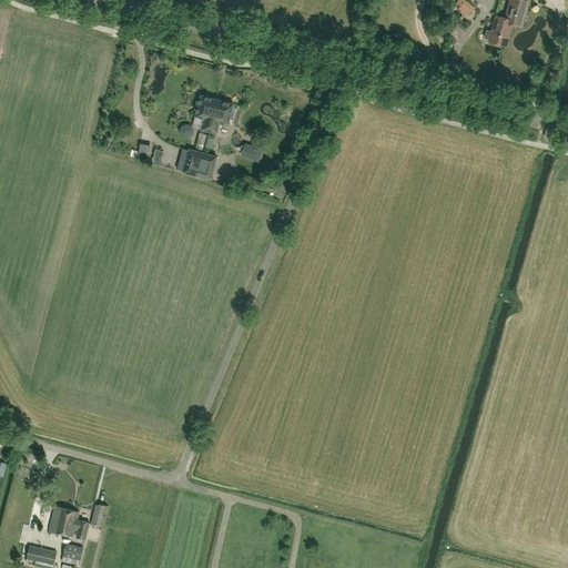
[(459,0),(457,8),(473,16),(478,3),(469,0),(459,0)]
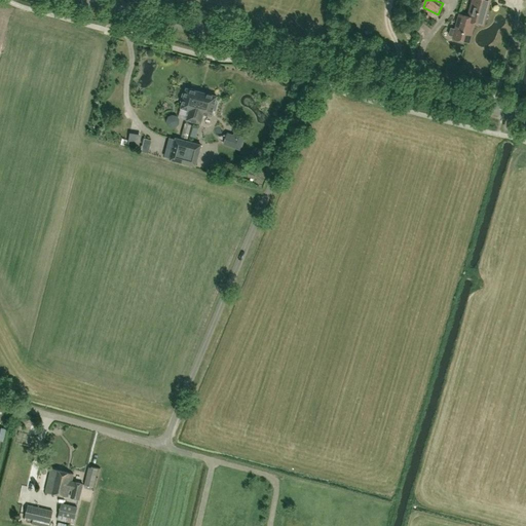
[(472,0),(468,16),(475,19),(474,23),(483,25),(489,0),(472,0)]
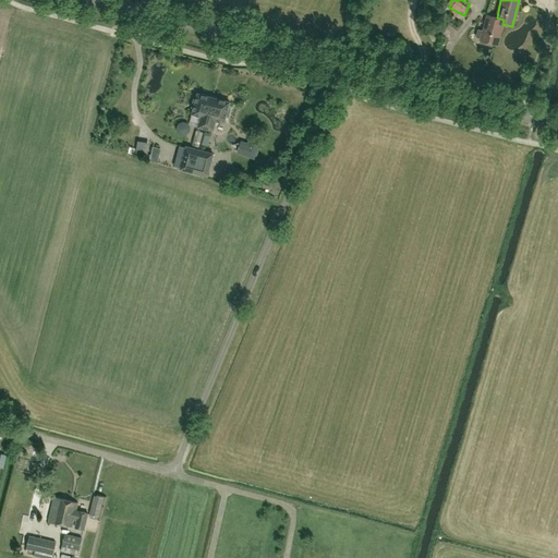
[(487,14),(483,31),(478,29),(476,37),(481,38),(481,40),(497,45),(502,24),(504,20),(497,17),(487,14)]
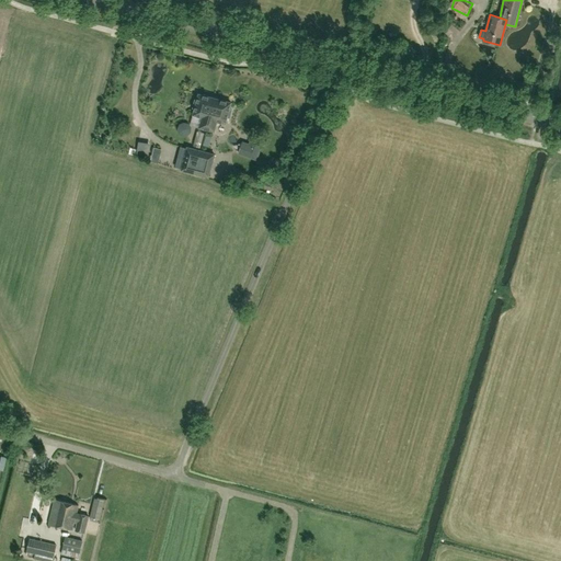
[(206,129),(215,99),(198,94),(197,100),(195,100),(193,107),(195,109),(193,114),(202,117),(198,127),(206,129)]
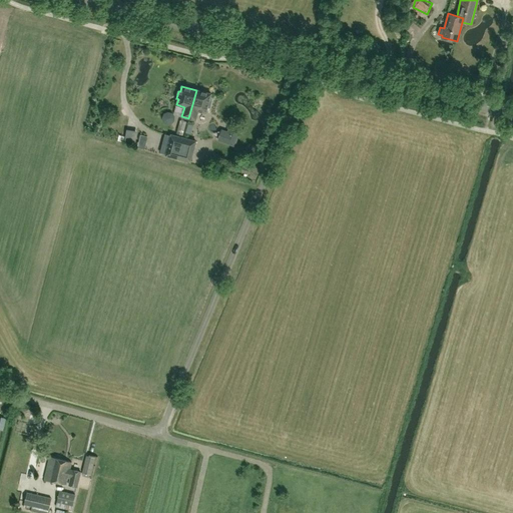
[(211,94),(196,90),(188,118),(195,120),(198,110),(206,112),(207,107),(209,107),(211,100),(209,99),(211,94)]
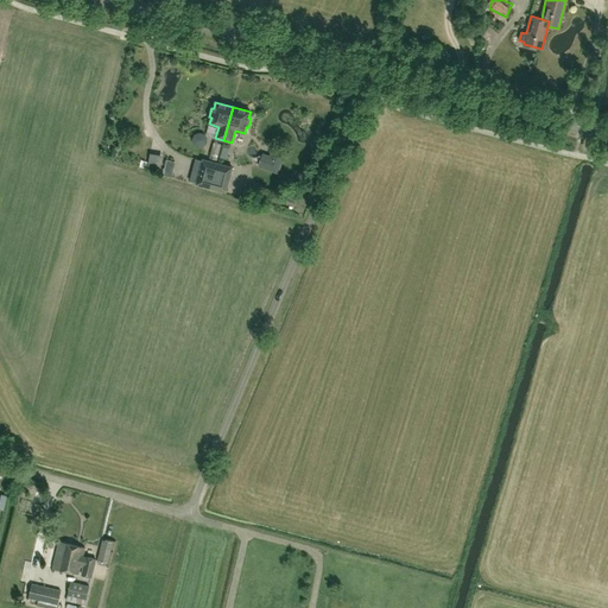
[(285,153),(272,149),(265,169),(278,173),(285,153)]
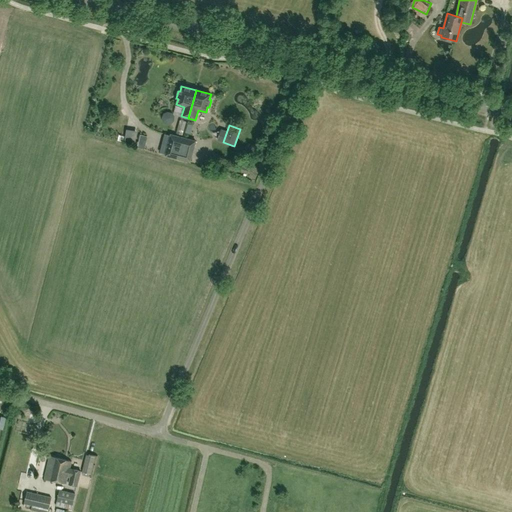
[(147,136),(140,134),(137,147),(144,149),(147,136)]
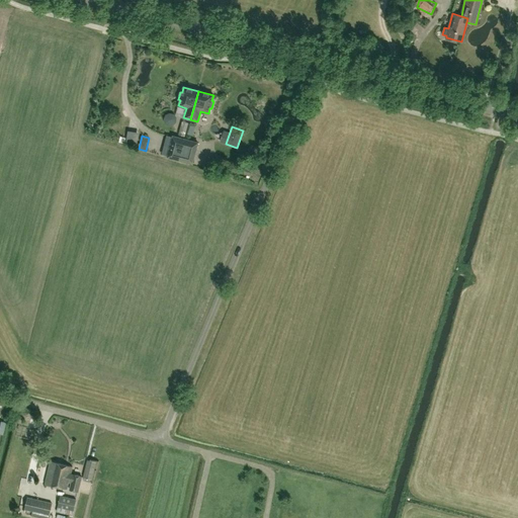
[(172,137),(170,148),(164,146),(162,155),(168,156),(168,158),(179,160),(185,140),(172,137)]
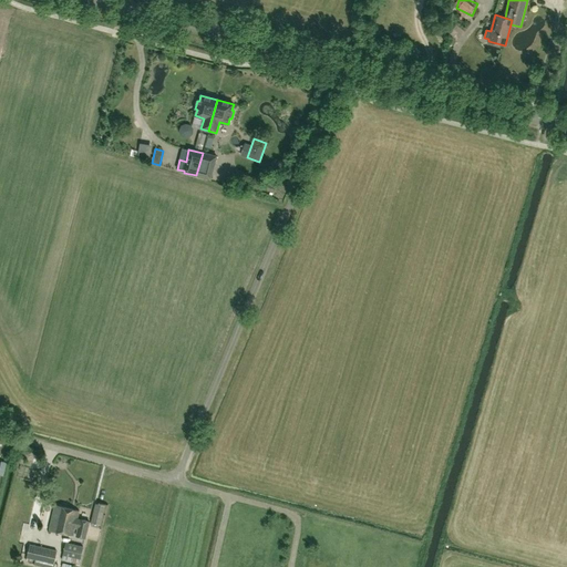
[(203,153),(196,175),(210,178),(216,156),(203,153)]
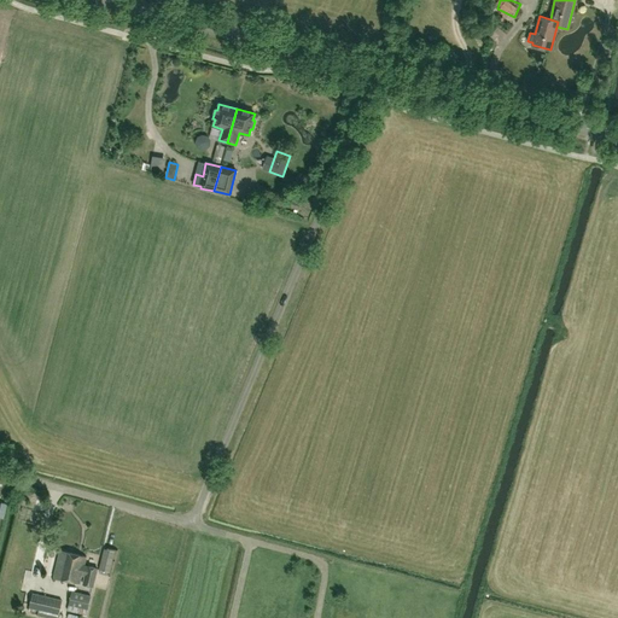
[(301,202),(290,199),(289,207),(298,210),(301,202)]
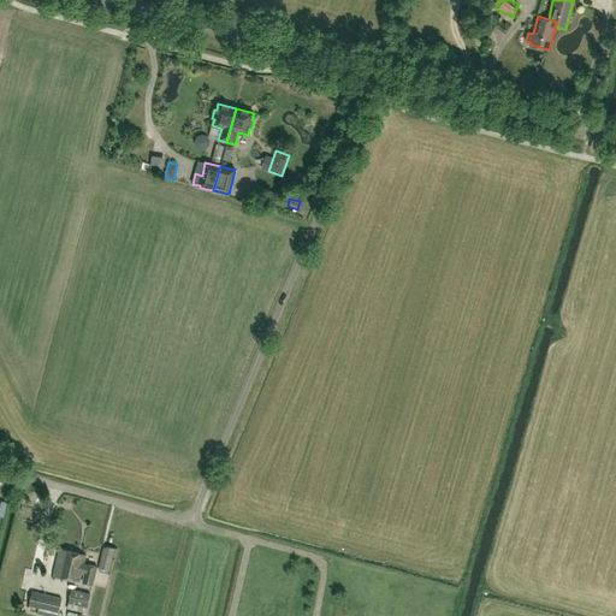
[(114,550),(104,546),(99,568),(110,570),(114,550)]
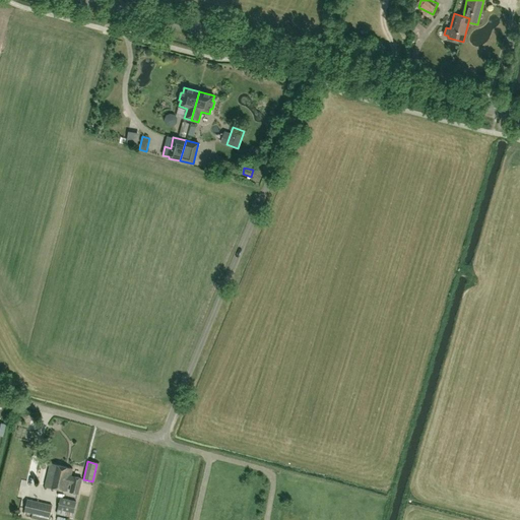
[(70,492),(78,494),(81,478),(71,475),(72,468),(51,463),(45,485),(67,491),(69,483),(72,484),(70,492)]
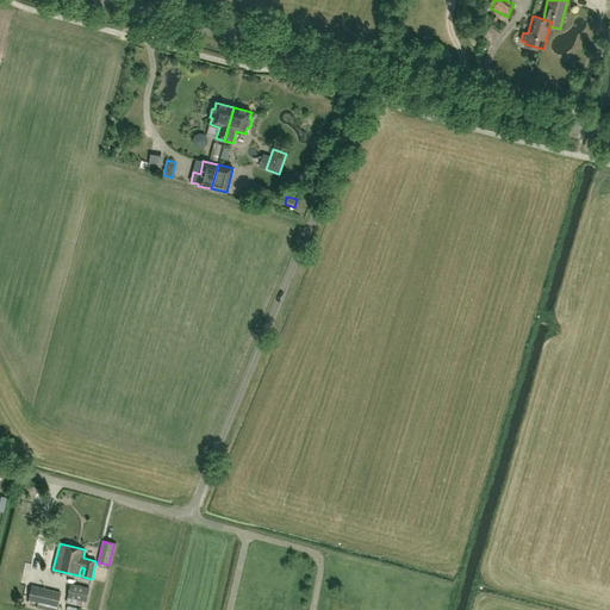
[(89,589),(72,585),(69,597),(87,601),(89,589)]
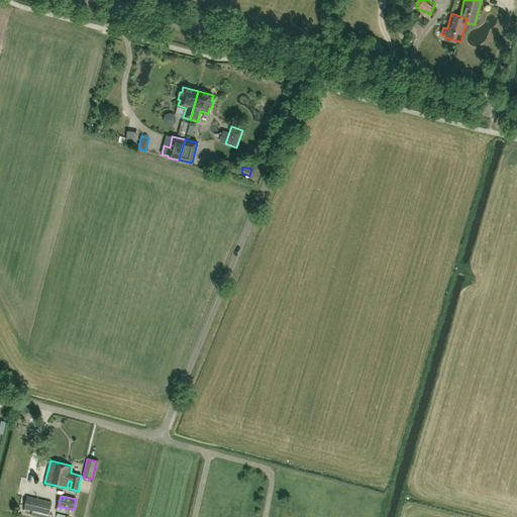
[(50,503),(26,497),(24,508),(47,513),(50,503)]
